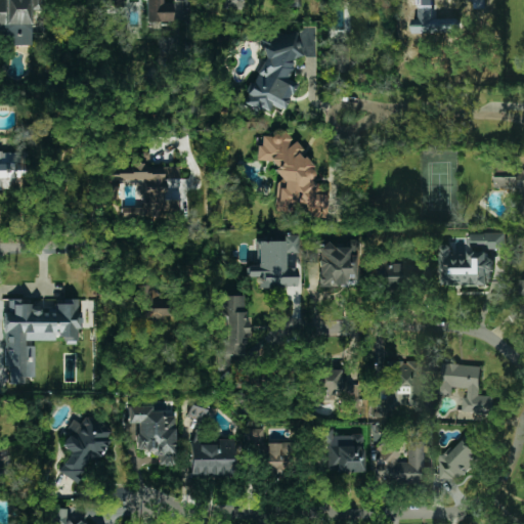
[(0,0),(43,0),(43,11),(32,11),(32,47),(6,47),(6,39),(0,39),(0,0)]
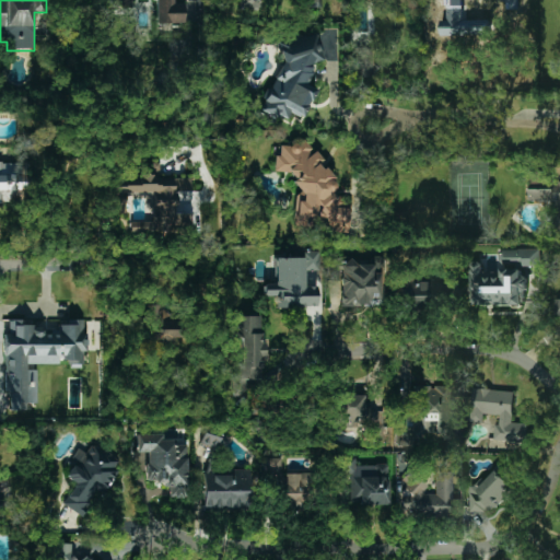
[(154,0),(155,23),(183,23),(184,3),(172,3),(172,0),(111,0),(111,8),(131,8),(131,0),(154,0)]
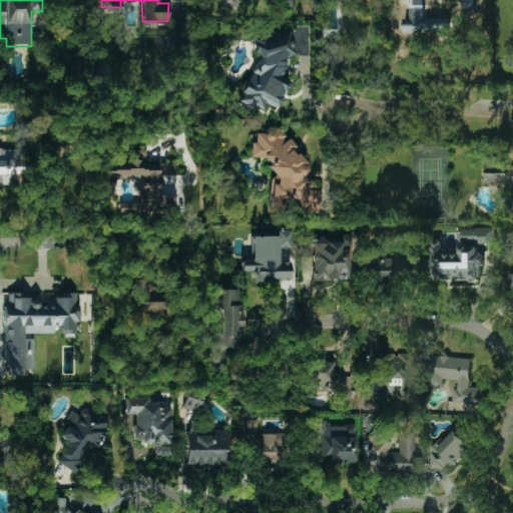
[(218,0),(219,9),(241,9),(240,0),(218,0)]
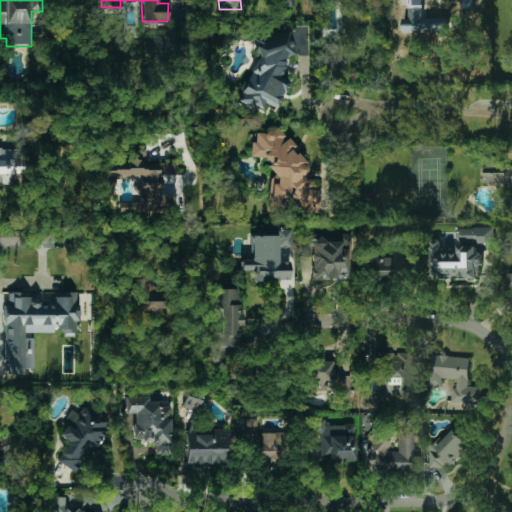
[(257,57),(238,101),(251,107),(255,106),(263,109),(266,102),(277,108),(289,82),(279,78),(285,65),(283,58),(295,55),(289,31),(253,39),(257,57)]
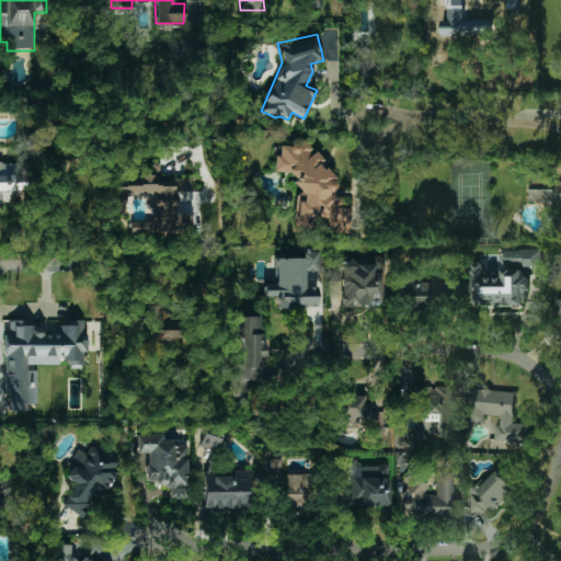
[(374,47),(355,48),(356,78),(375,77),(374,47)]
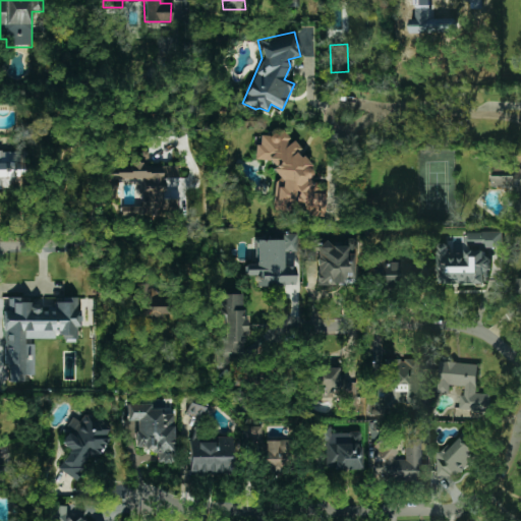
[(273,213),(325,217),(327,186),(308,184),(310,157),(297,155),(298,142),(287,141),(287,135),(261,133),(259,145),(255,145),(254,160),(277,162),(273,213)]
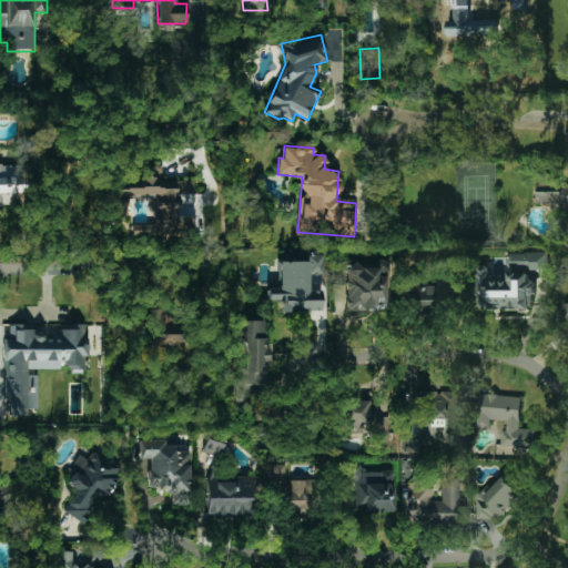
[(0,164),(0,204),(29,205),(30,165),(0,164)]
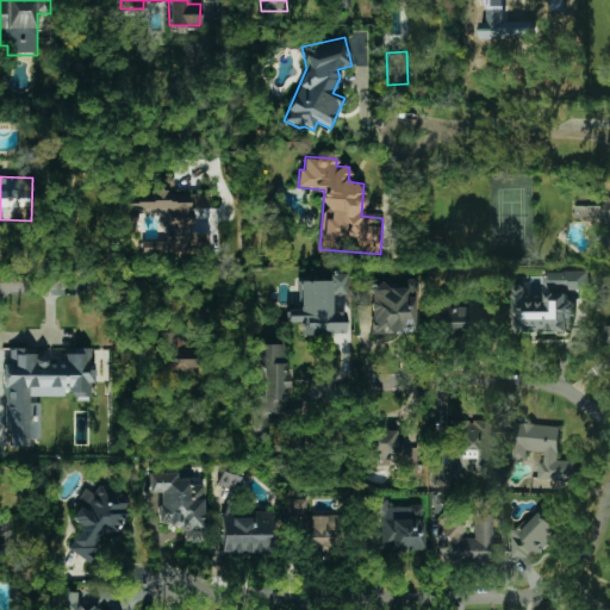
[(165,209),(168,254),(209,250),(207,224),(192,225),(191,209),(209,207),(207,194),(172,197),(172,191),(118,193),(120,231),(137,230),(136,211),(165,209)]
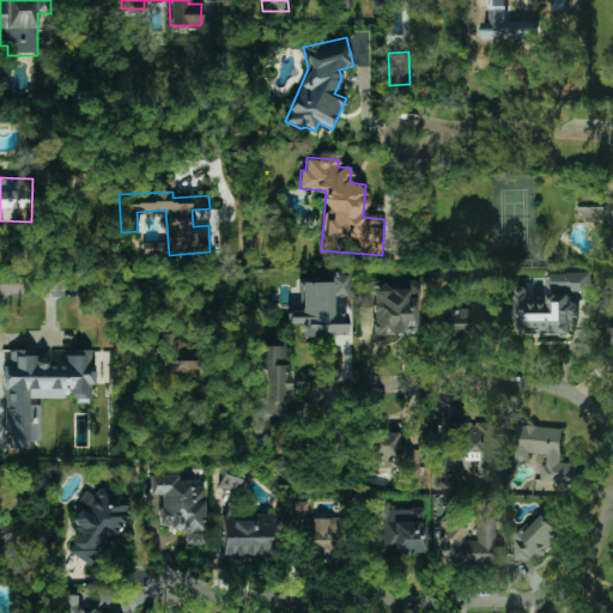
[(612,198),(606,199),(606,206),(580,207),(580,220),(611,220),(612,249),(612,198)]
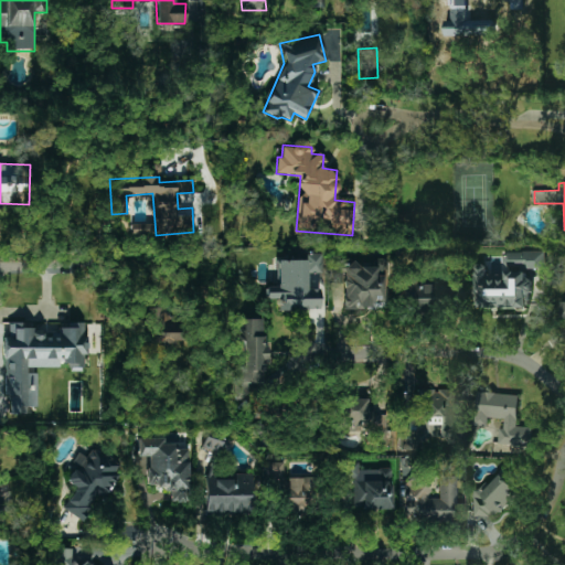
[(546,268),(545,251),(507,251),(507,263),(525,263),(525,268),(546,268)]
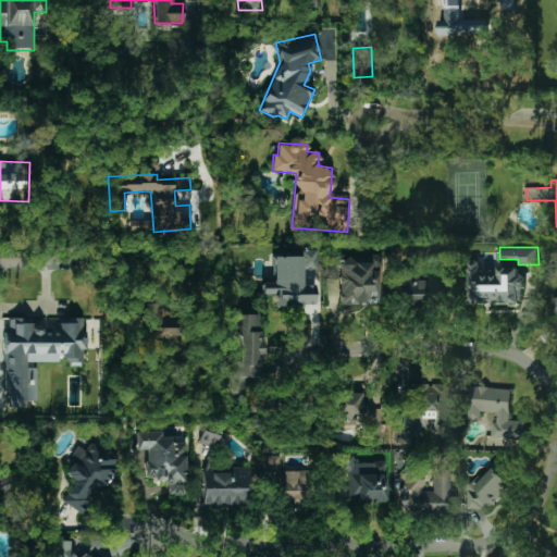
[(313,305),(313,285),(302,285),(301,270),(318,270),(317,250),(301,250),(301,256),(272,257),(273,282),(262,282),(262,295),(273,295),(273,306),(313,305)]
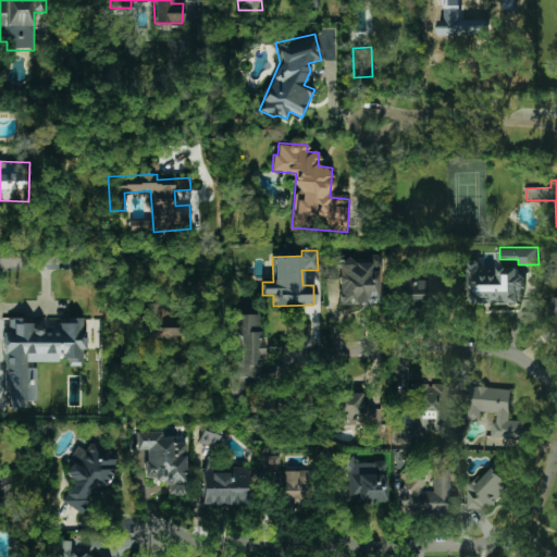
[(329,262),(329,280),(338,280),(338,306),(380,305),(380,256),(370,256),(370,261),(329,262)]
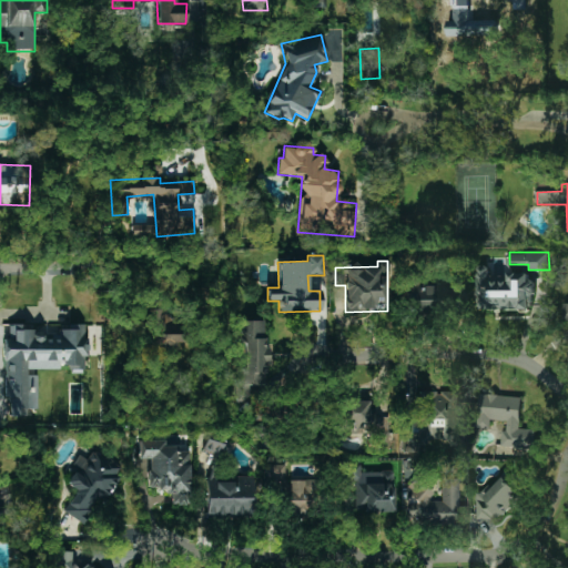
[(476,265),(476,308),(534,308),(533,272),(506,272),(506,275),(488,275),(488,265),(476,265)]
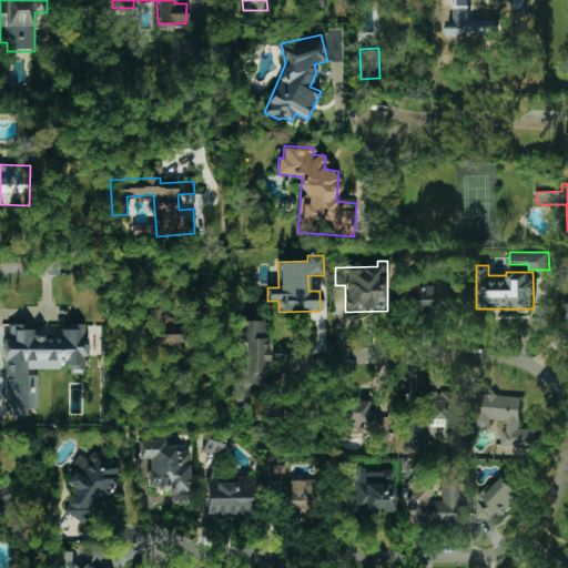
[(408,311),(450,308),(449,283),(407,284),(408,311)]
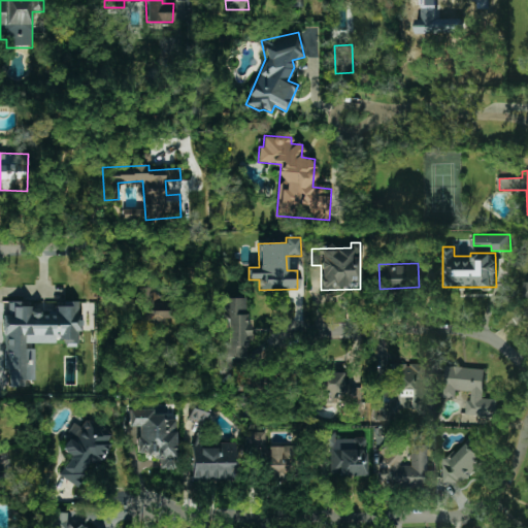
[(152,289),(138,288),(137,322),(169,322),(170,304),(152,304),(152,289)]
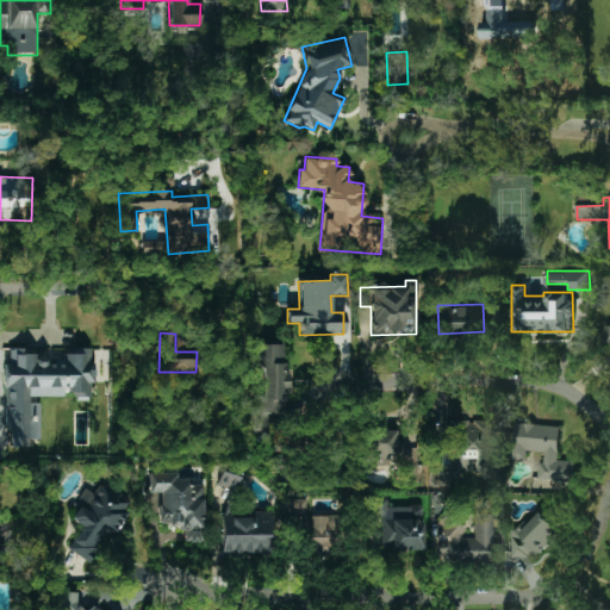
[(286,344),(255,344),(255,368),(262,368),(262,396),(253,396),(253,431),(267,431),(267,414),(286,414),(286,344)]
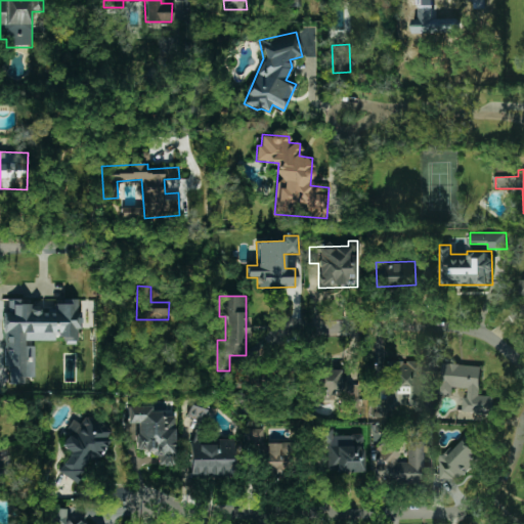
[(6,384),(26,384),(26,378),(34,378),(34,346),(25,346),(25,341),(55,341),(55,340),(80,340),(80,301),(53,301),(53,311),(42,311),(42,303),(5,303),(6,384)]
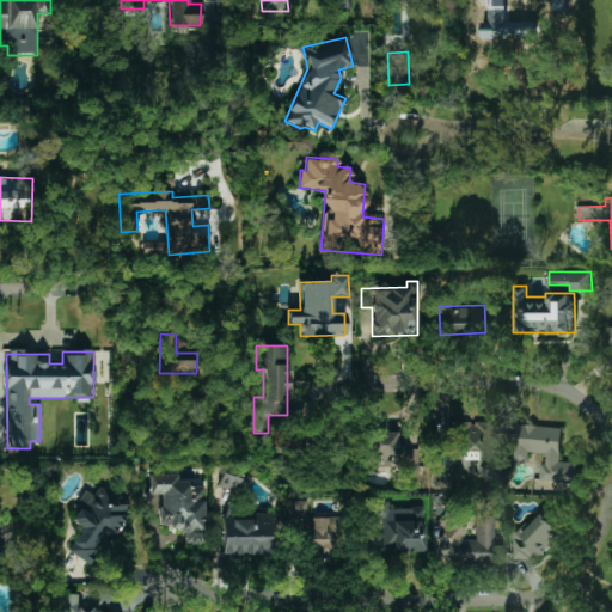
[(493,422),(453,422),(453,475),(494,475),(493,422)]
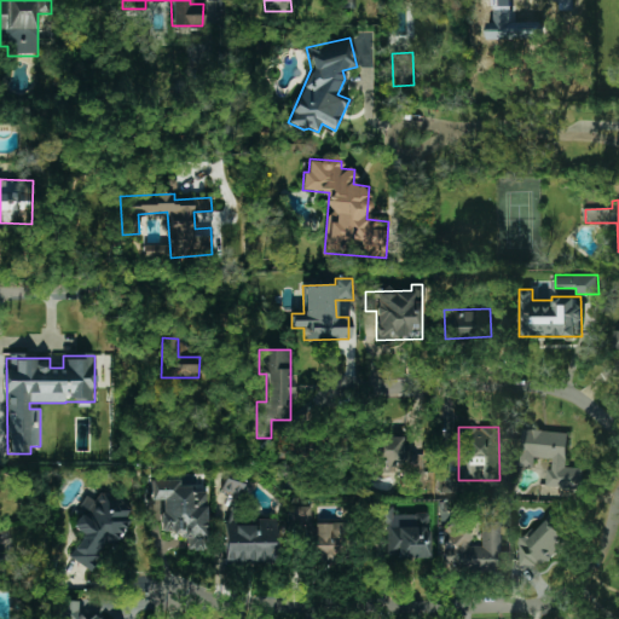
[(566,467),(568,433),(524,429),(521,455),(553,458),(551,468),(547,468),(545,486),(580,489),(582,468),(566,467)]
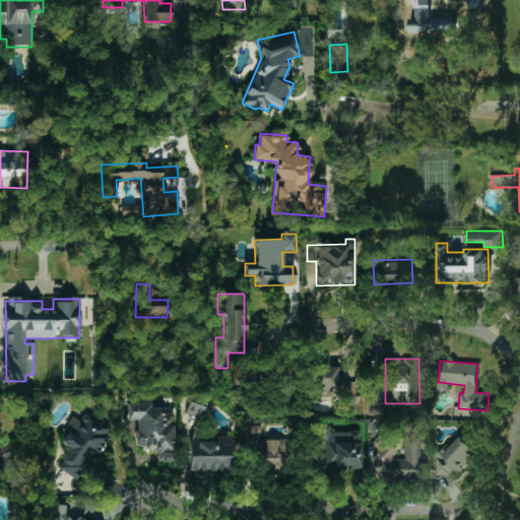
[(317,396),(344,396),(344,408),(355,409),(356,380),(338,380),(338,368),(318,367),(317,396)]
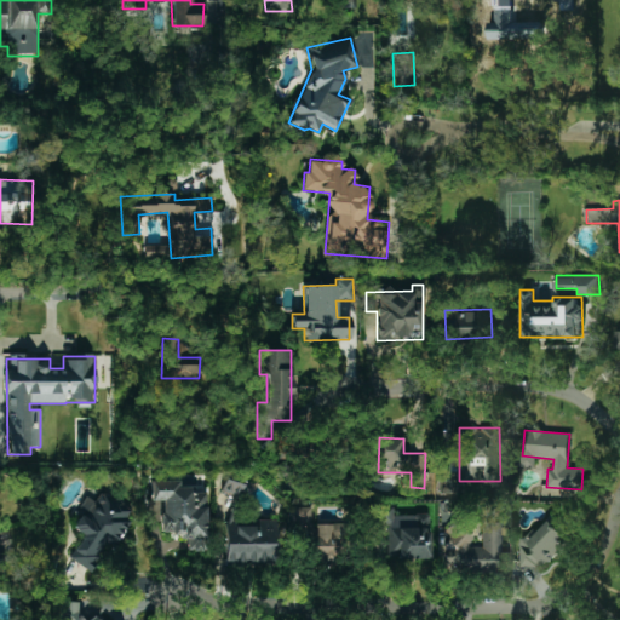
[(161,500),(162,535),(188,535),(188,551),(207,550),(206,493),(193,493),(193,487),(179,487),(179,480),(150,481),(150,500),(161,500)]
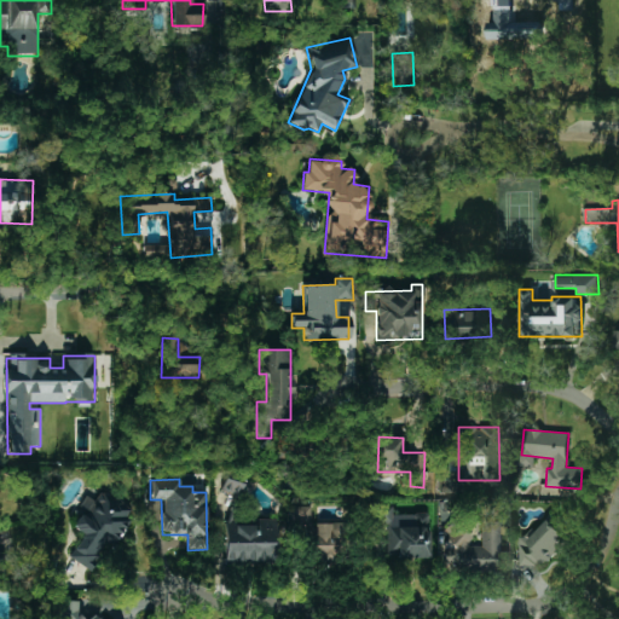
[(221,490),(242,496),(246,485),(225,479),(221,490)]
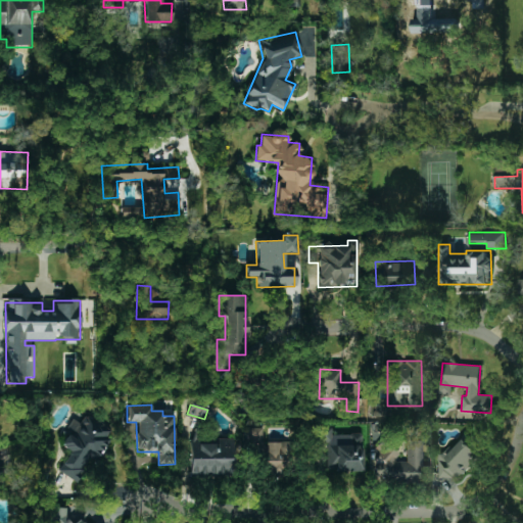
[(59,473),(81,482),(93,450),(104,455),(114,429),(84,417),(82,422),(73,419),(61,446),(68,449),(59,473)]
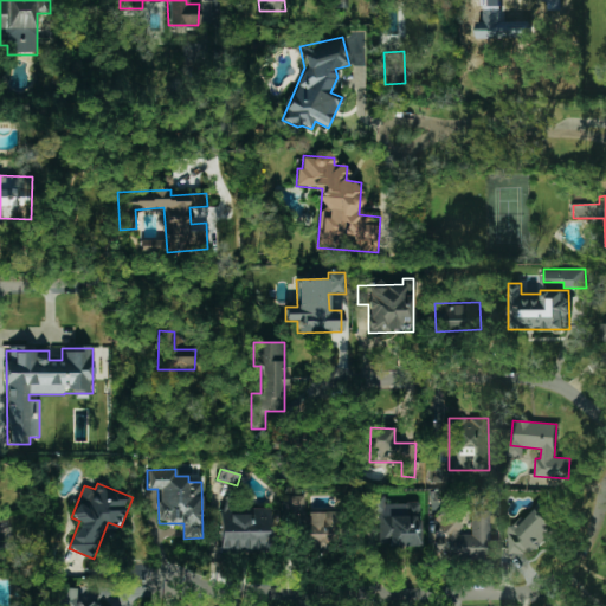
[(304,496),(284,496),(283,514),(302,514),(301,549),(333,549),(333,513),(304,513),(304,496)]
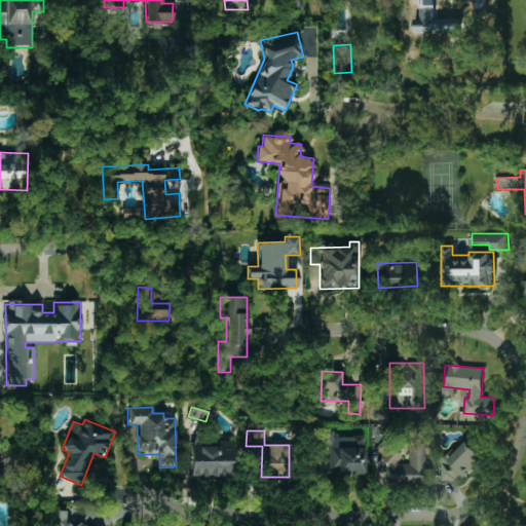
[(365,437),(334,437),(334,430),(322,430),(322,446),(329,446),(329,474),(365,473),(365,437)]
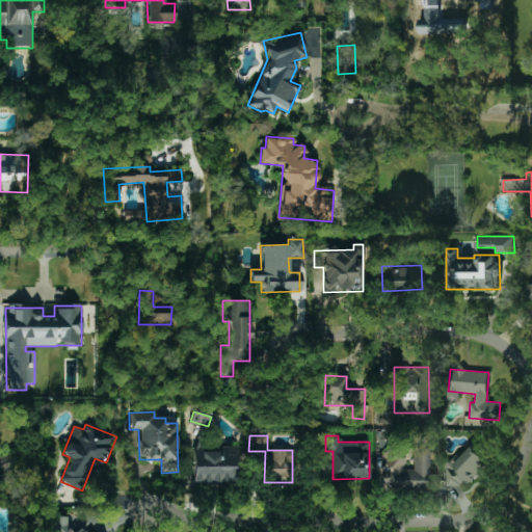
[(237,446),(192,446),(193,484),(237,484),(237,446)]
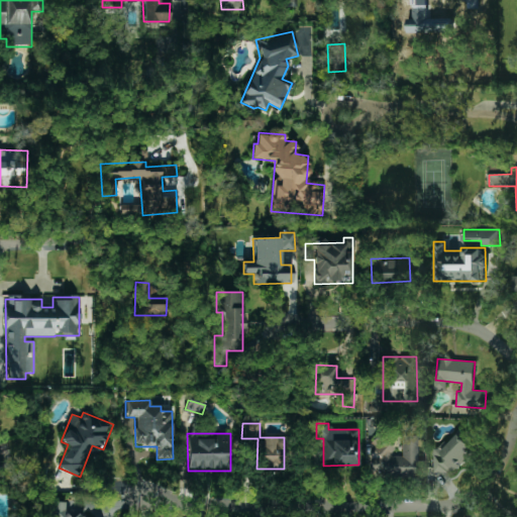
[(475,450),(458,433),(446,444),(445,442),(428,458),(433,464),(429,469),(435,475),(440,470),(446,477),(475,450)]
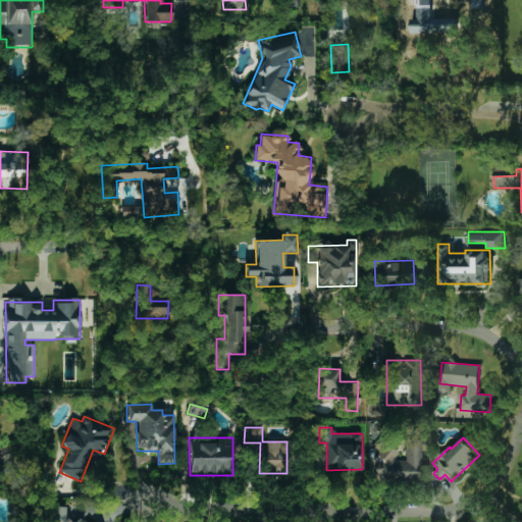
[(421,481),(422,440),(406,439),(406,461),(397,461),(398,449),(377,448),(376,479),(421,481)]
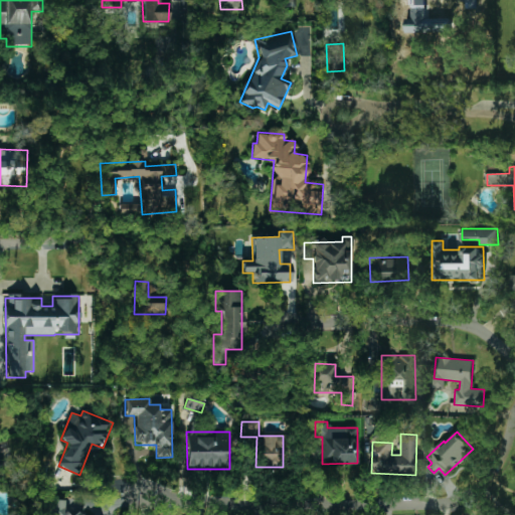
[(80,514),(78,511),(72,514),(71,514),(65,505),(55,499),(45,514),(80,514)]
